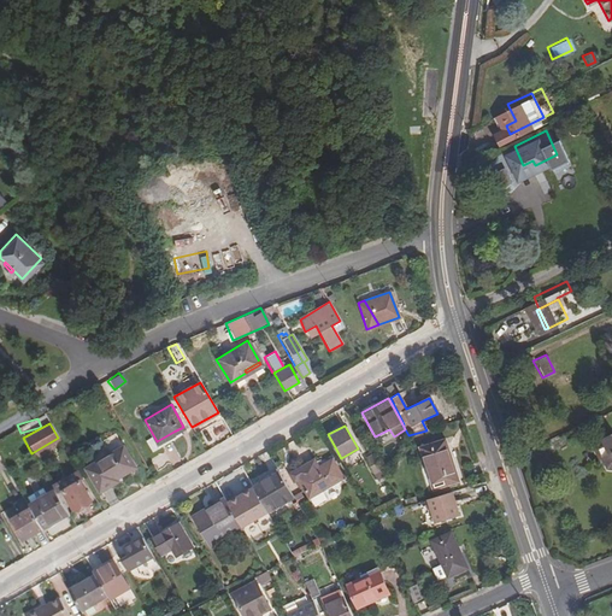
[(174,432),(157,441),(159,446),(176,436),(174,432)]
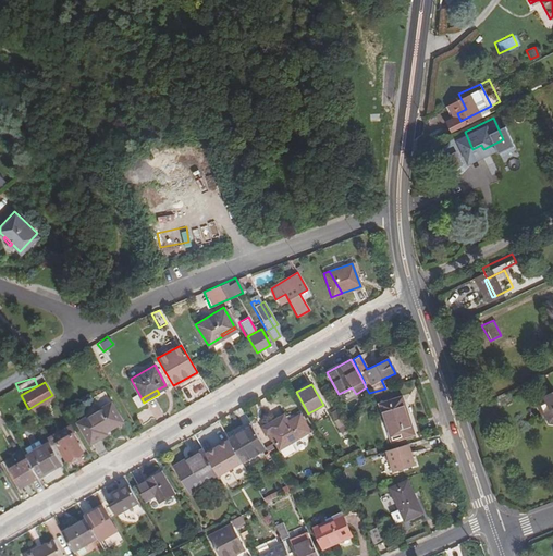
[(552,390),(545,394),(548,399),(539,403),(543,414),(547,412),(550,420),(552,420),(552,390)]
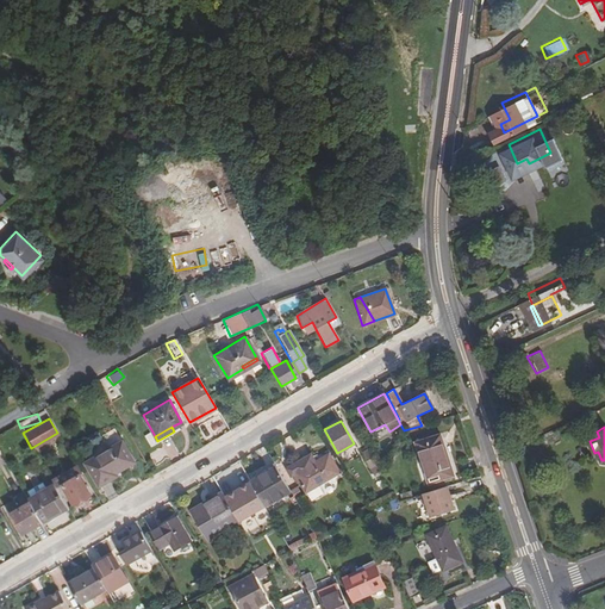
[(451,477),(440,439),(438,436),(415,443),(428,485),(451,477)]
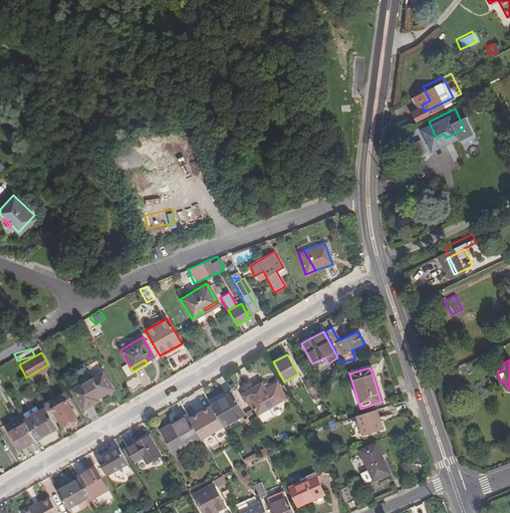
[(70,390),(81,410),(96,401),(94,399),(111,389),(101,371),(70,390)]
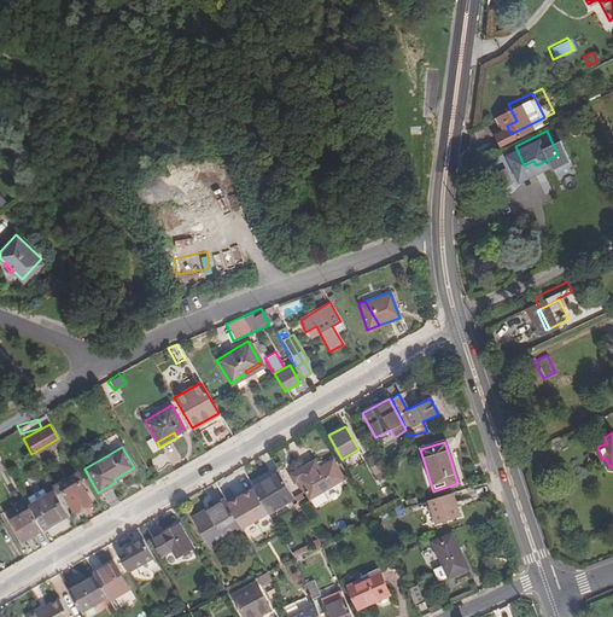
[(290,472),(295,482),(333,460),(328,450),(290,472)]
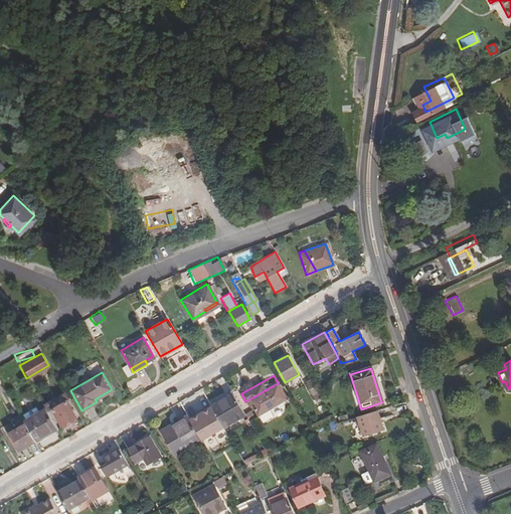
[(313,394),(319,391),(311,378),(305,381),(313,394)]
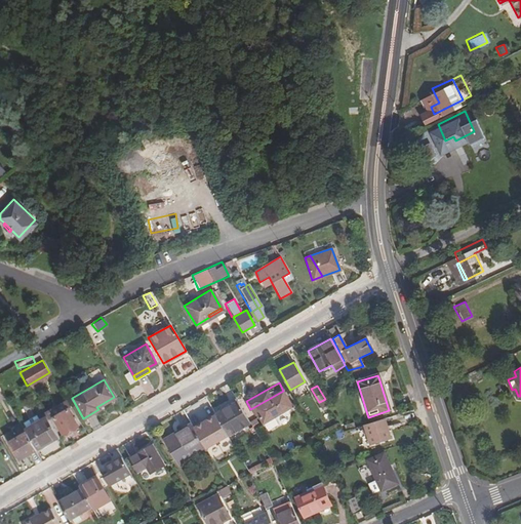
[(283,391),(250,409),(259,426),(292,407),(283,391)]
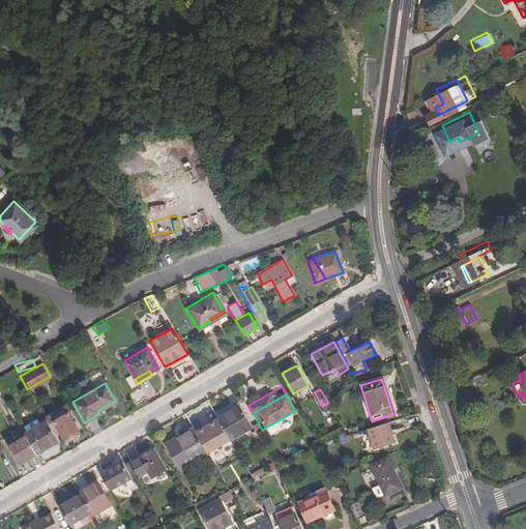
[(45,420),(47,423),(52,421),(61,438),(76,430),(66,413),(70,411),(65,403),(42,416),(45,420)]
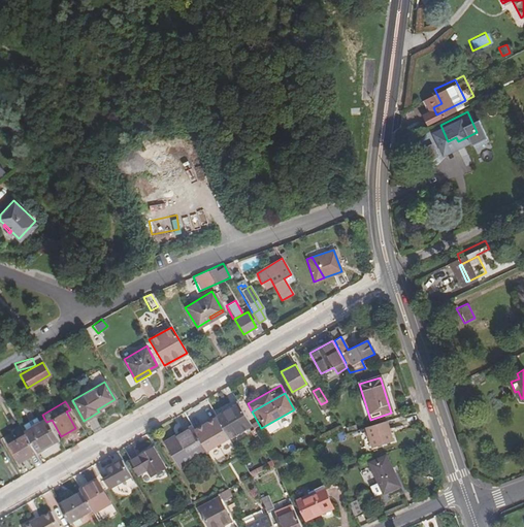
[(239,402),(217,415),(218,416),(229,436),(249,426),(252,424),(239,402)]
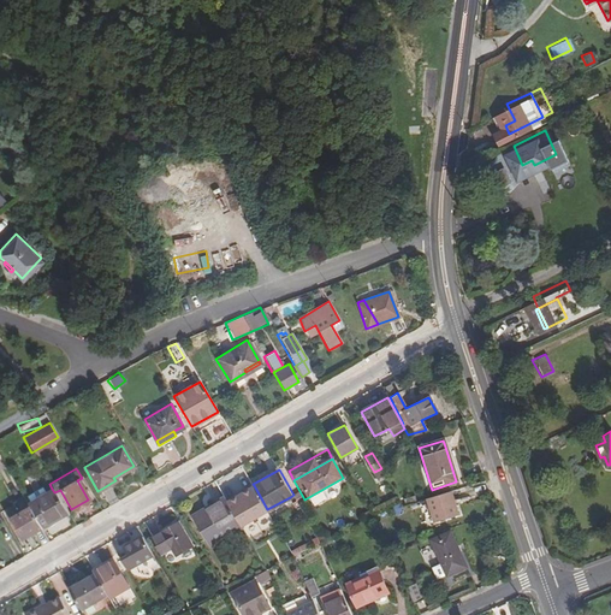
[(3,478),(10,494),(16,490),(9,475),(3,478)]
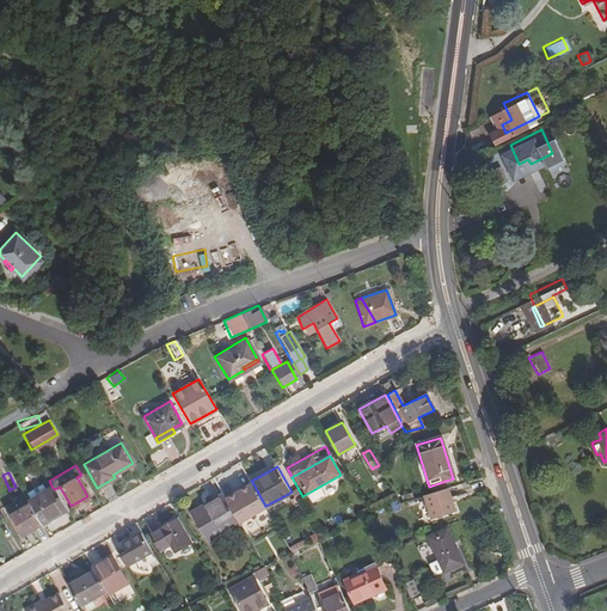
[(48,478),(40,483),(43,490),(51,486),(49,481),(48,478)]
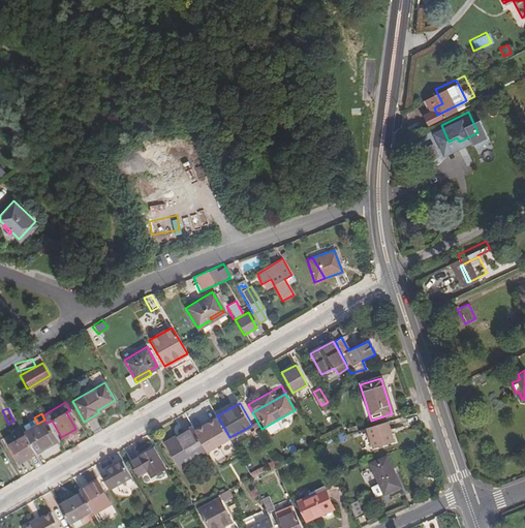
[(218,416),(195,429),(207,449),(207,451),(229,437),(218,416)]
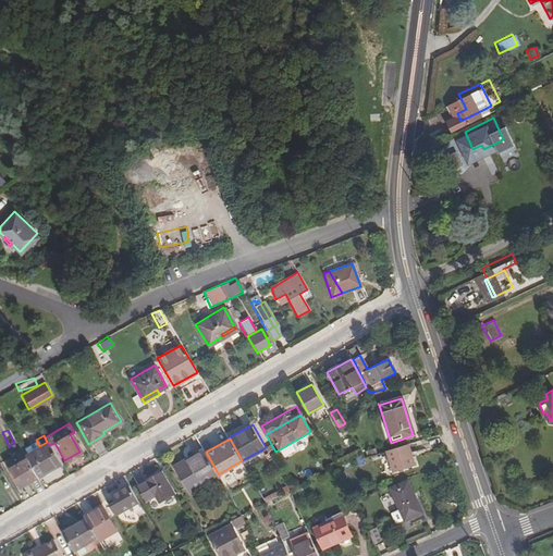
[(47,442),(39,446),(36,440),(22,447),(25,454),(23,455),(25,458),(36,477),(59,464),(47,442)]
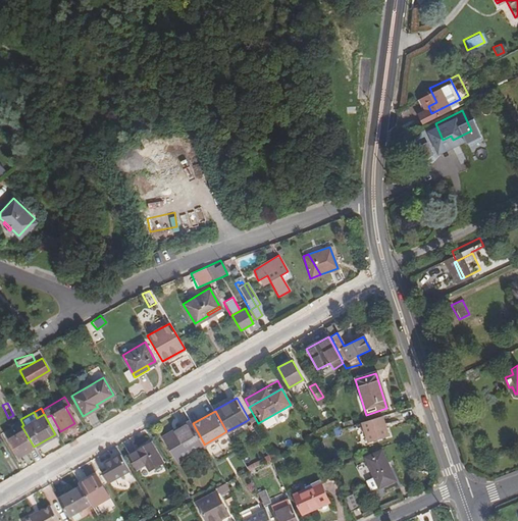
[(381,417),(360,423),(366,445),(386,438),(381,417)]
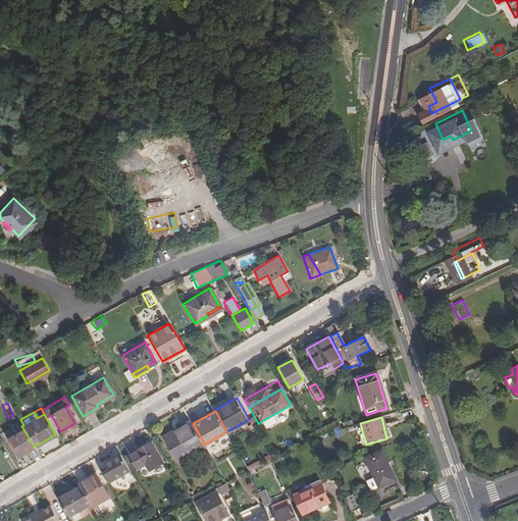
[(12,435),(23,429),(21,426),(18,421),(8,427),(12,435)]
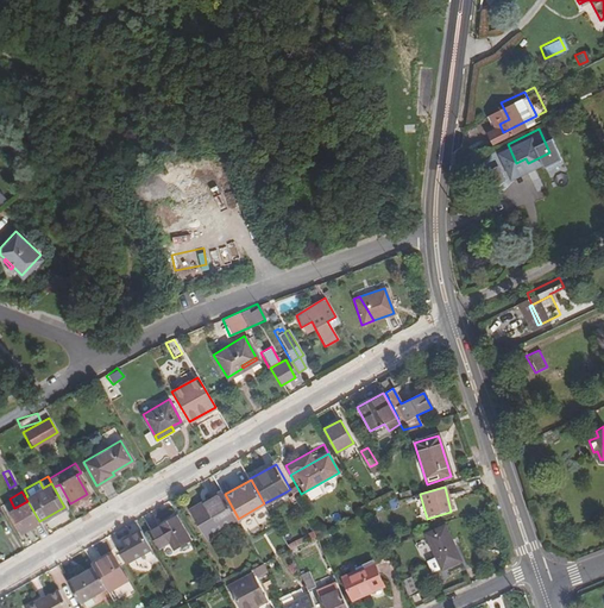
[(225,494),(222,491),(190,509),(205,537),(238,518),(225,494)]
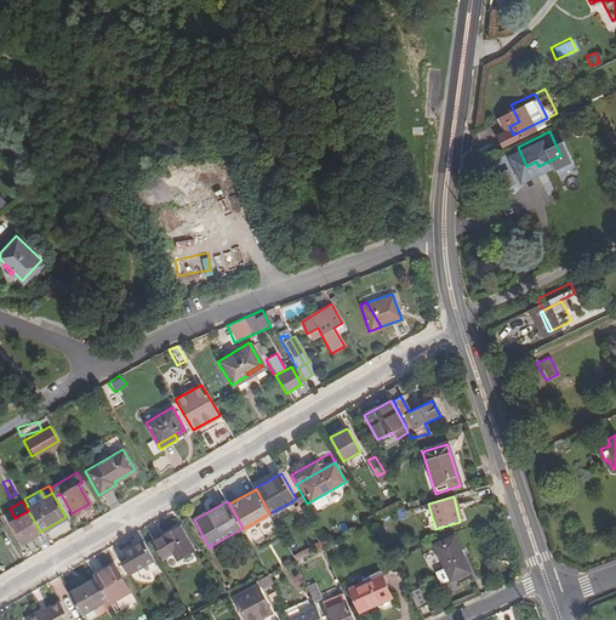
[(40,532),(28,511),(15,518),(7,522),(20,544),(40,532)]
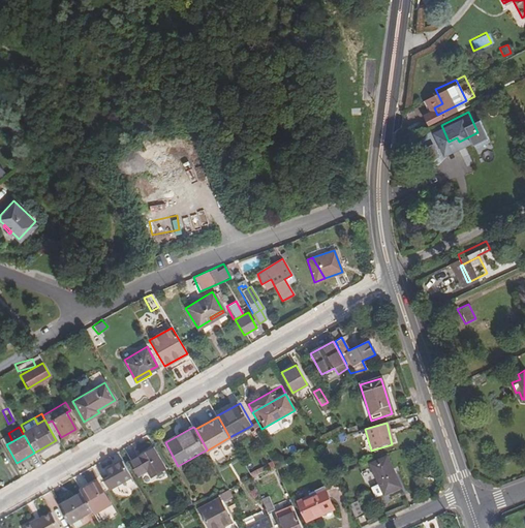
[(152,446),(130,459),(137,472),(147,468),(150,474),(163,466),(152,446)]
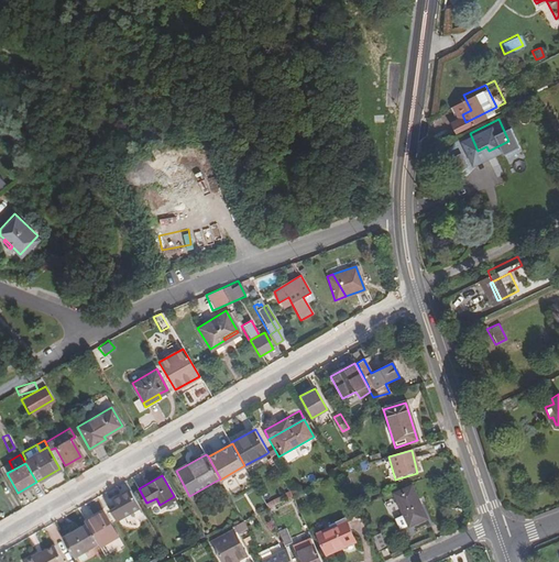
[(413,485),(394,493),(403,515),(407,525),(407,526),(426,519),(413,485)]
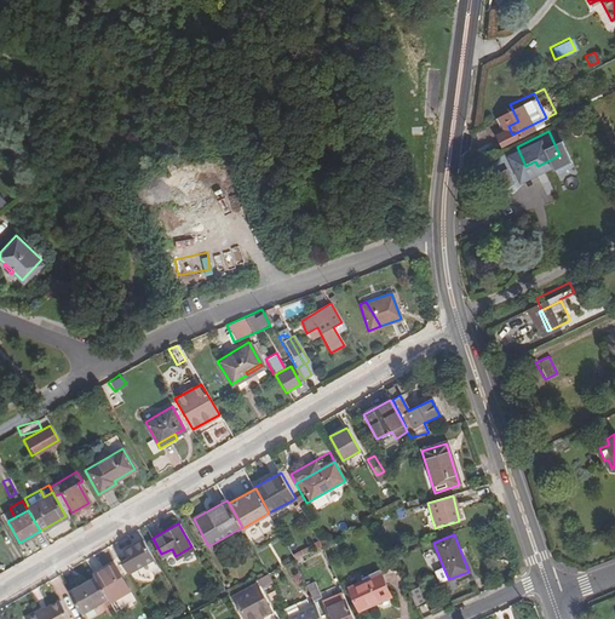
[(153,556),(143,538),(125,548),(128,556),(121,561),(126,571),(153,556)]
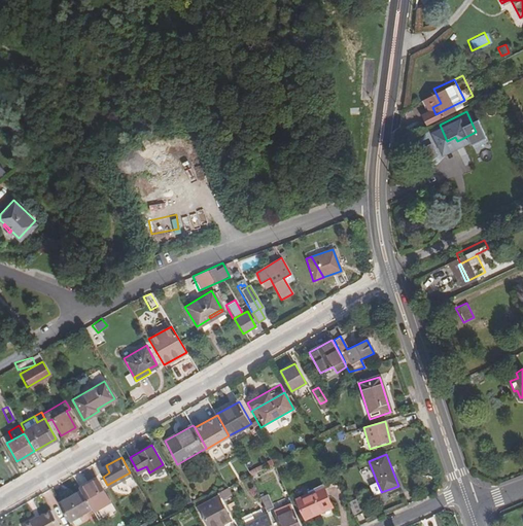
[(81,489),(91,506),(93,509),(109,499),(97,478),(80,487),(81,489)]
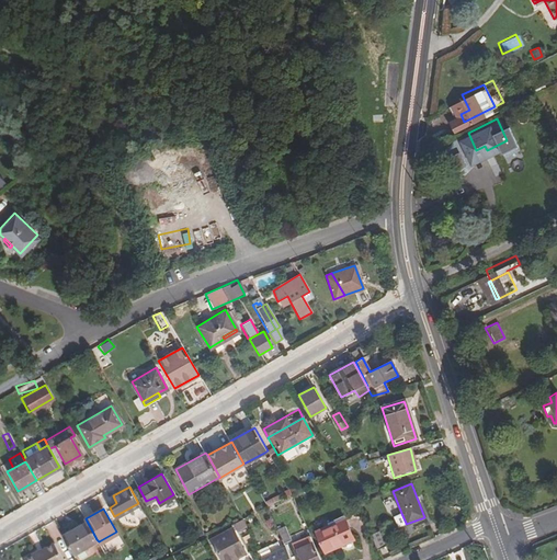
[(406,523),(401,513),(393,516),(397,527),(406,523)]
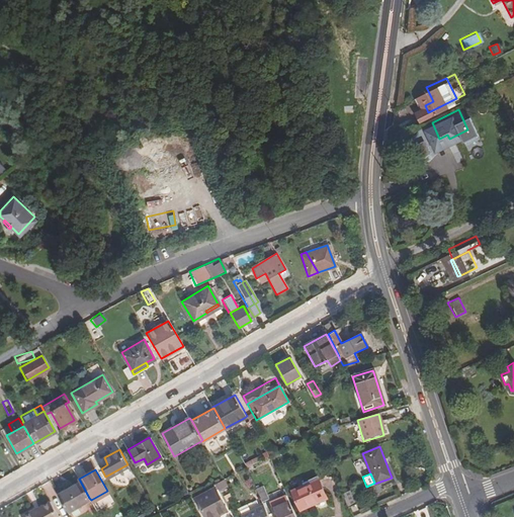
[(57,491),(49,478),(41,482),(50,495),(57,491)]
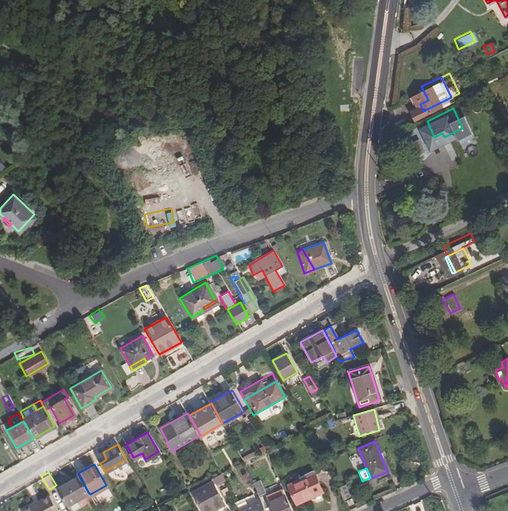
[(324,492),(315,473),(289,484),(298,503),(324,492)]
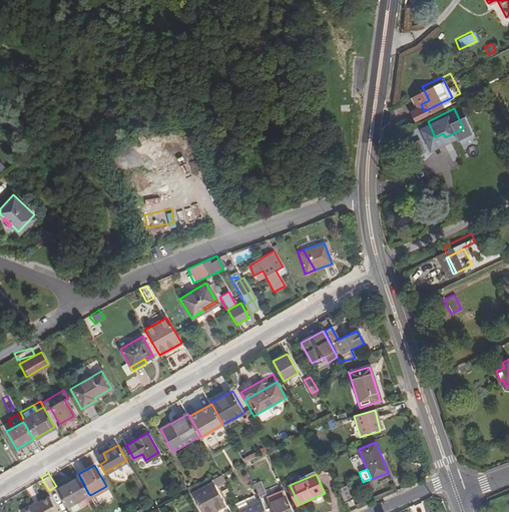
[(88,493),(79,476),(56,488),(66,505),(88,493)]
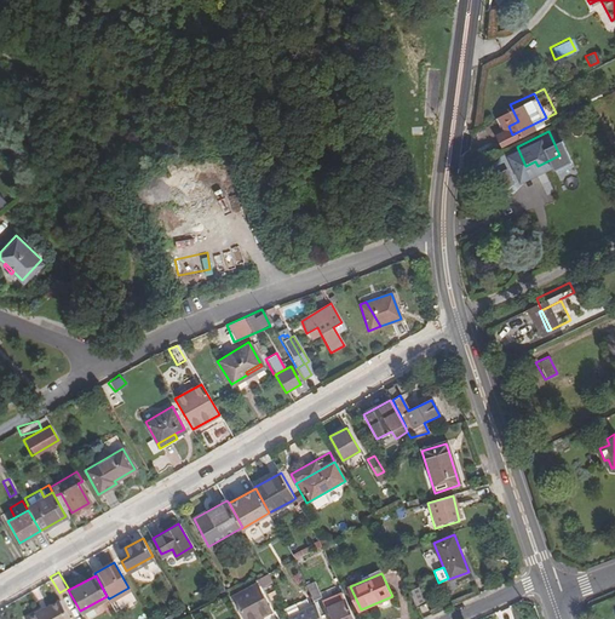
[(306,583),(314,599),(322,595),(315,579),(306,583)]
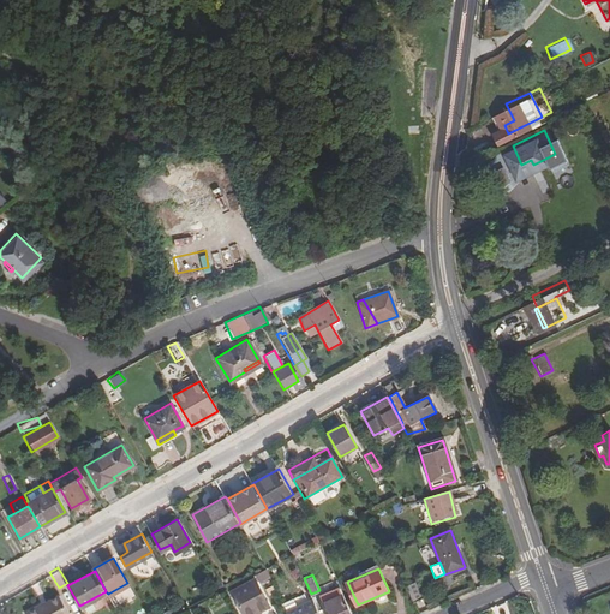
[(255,577),(232,589),(239,604),(262,594),(255,577)]
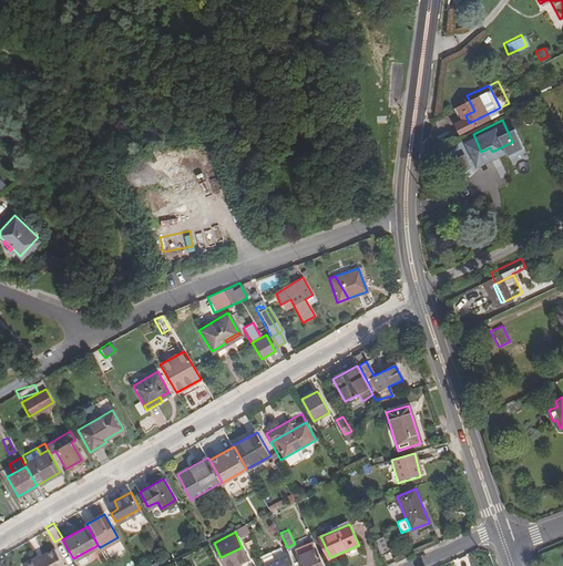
[(374,539),(380,555),(390,551),(385,535),(374,539)]
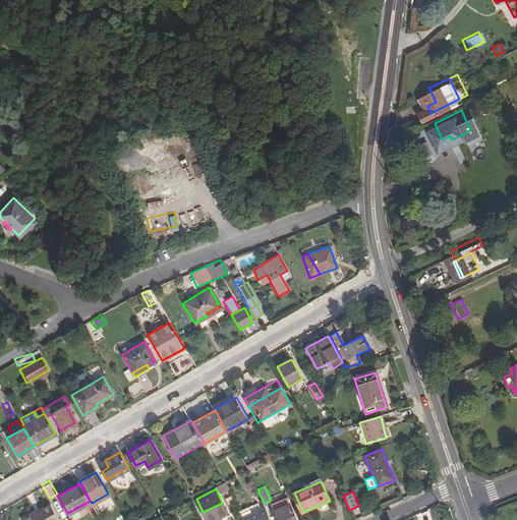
[(59,519),(49,502),(21,518),(22,519),(59,519)]
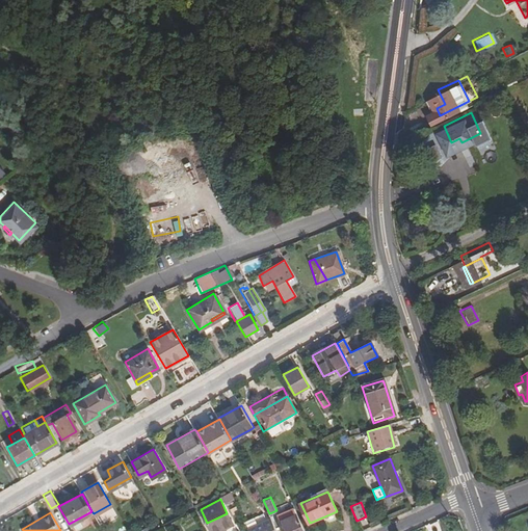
[(304,530),(297,513),(281,521),(284,530),(304,530)]
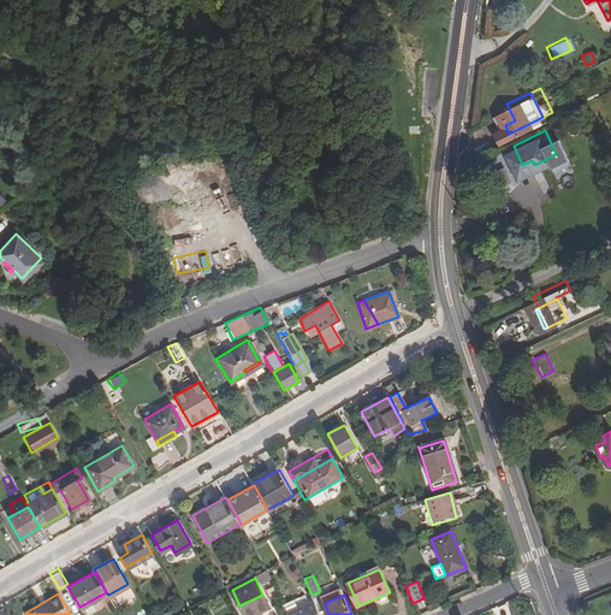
[(286,614),(319,614),(313,599),(285,613),(286,614)]
